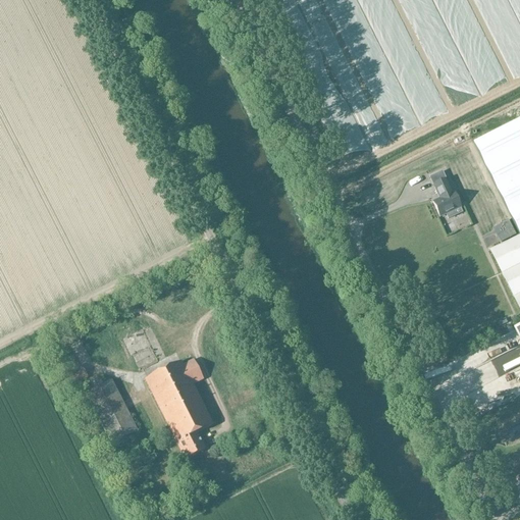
[(519,116),(474,140),(519,231),(519,234),(491,248),(519,305),(519,116)]
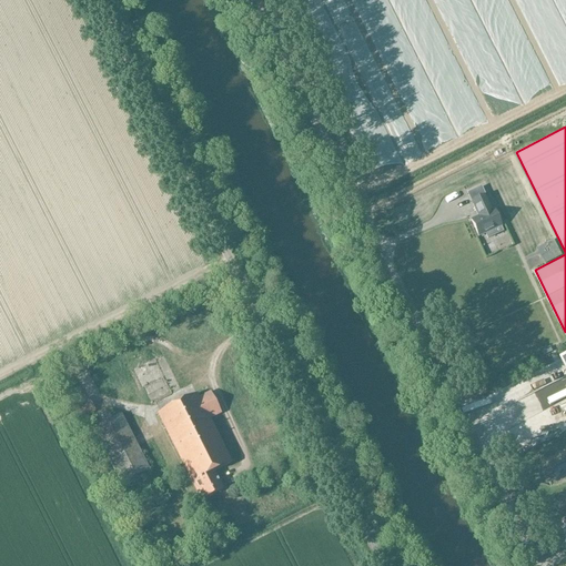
[(476,215),(468,219),(476,234),(483,232),(485,236),(493,233),(491,229),(498,224),(492,208),(489,209),(482,193),(470,200),(476,215)]
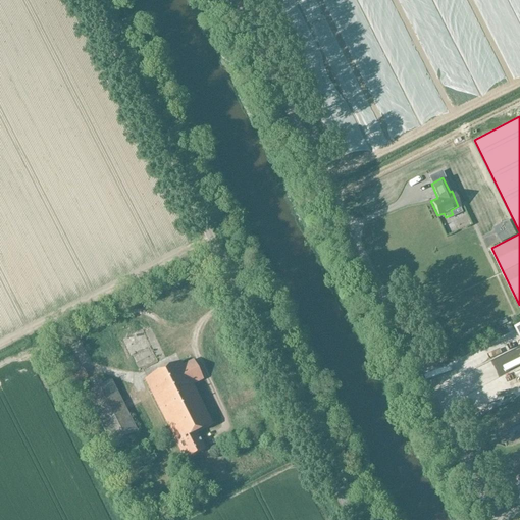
[(506,219),(500,222),(503,229),(495,235),(499,241),(514,234),(506,219)]
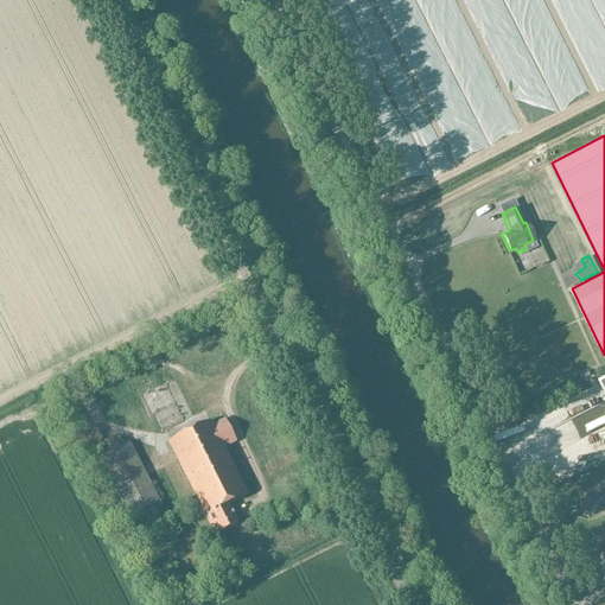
[(583,396),(553,411),(556,418),(586,403),(583,396)]
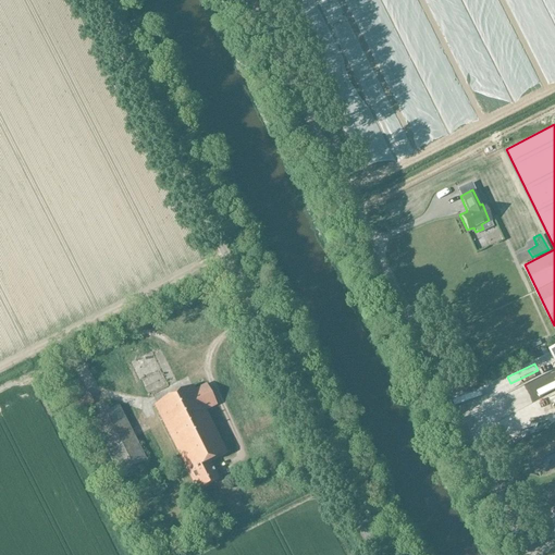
[(138,389),(147,389),(147,377),(137,378),(138,389)]
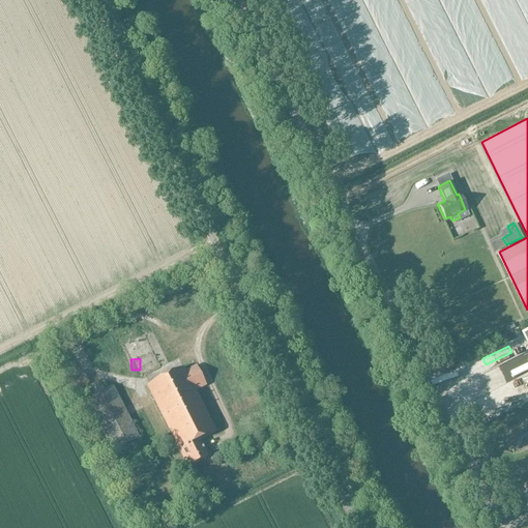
[(193,389),(204,383),(194,364),(183,369),(181,365),(144,384),(180,457),(183,456),(188,465),(206,457),(197,438),(213,430),(193,389)]
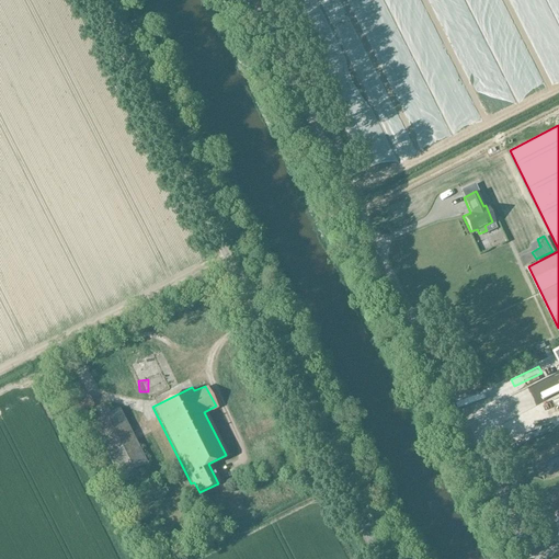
[(89,422),(117,477),(146,463),(117,408),(89,422)]
